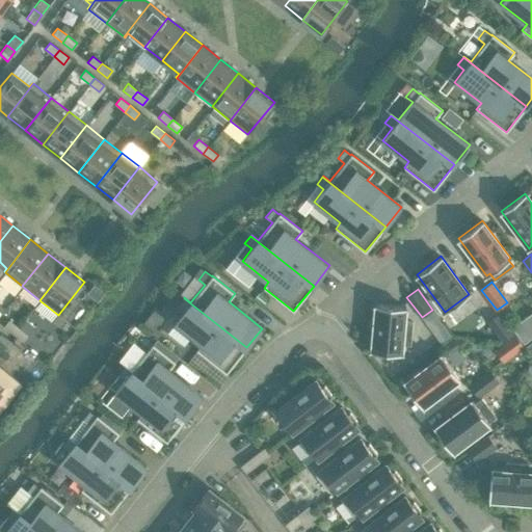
[(184,311),(175,323),(202,344),(196,350),(227,373),(246,347),(184,298),(178,306),(184,311)]
